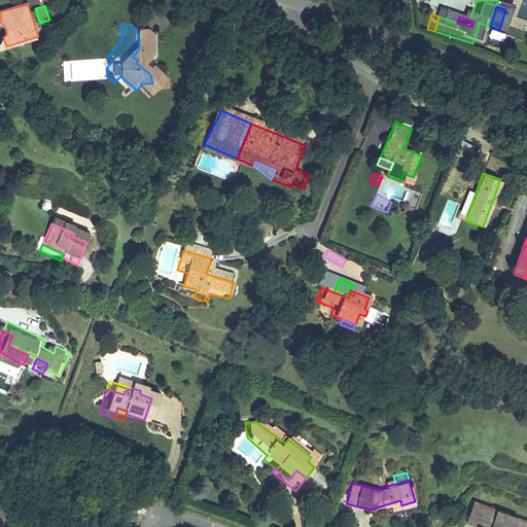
[(400,500),(383,505),(385,511),(401,505),(400,500)]
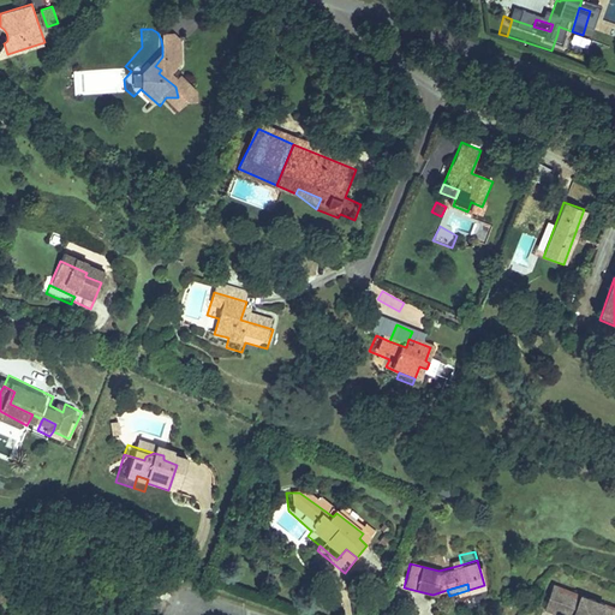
[(614,614),(549,585),(541,605),(561,614),(614,614)]
